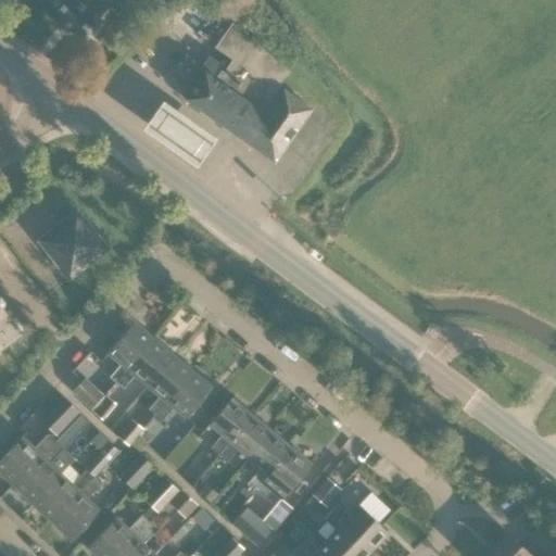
[(52,0),(45,11),(85,43),(103,21),(99,19),(113,1),(111,0),(52,0)]
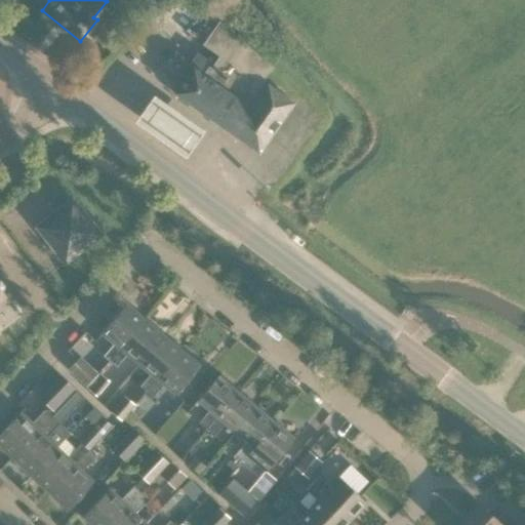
[(274,68),(272,67),(219,22),(203,44),(220,56),(215,64),(198,52),(190,65),(194,68),(175,93),(259,153),(294,103),(268,84),(268,85),(263,81),(274,68)]
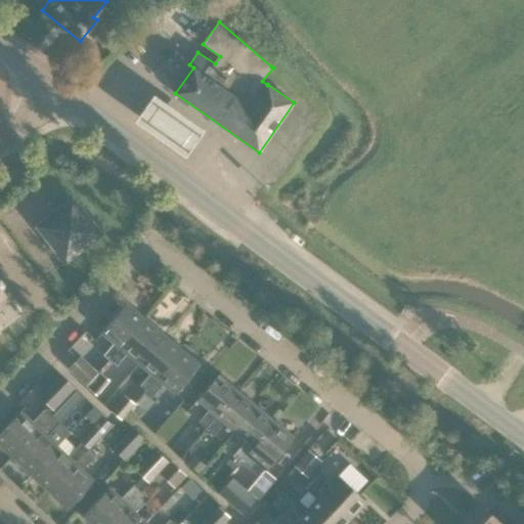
[(206,124),(154,88),(133,117),(185,154),(206,124)]
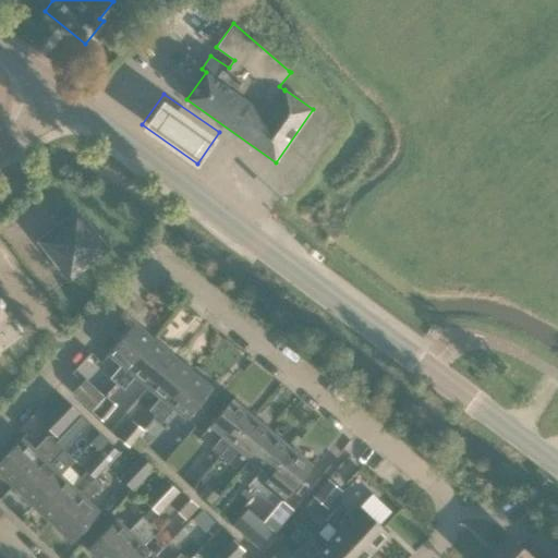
[(105,249),(77,215),(43,242),(70,277),(105,249)]
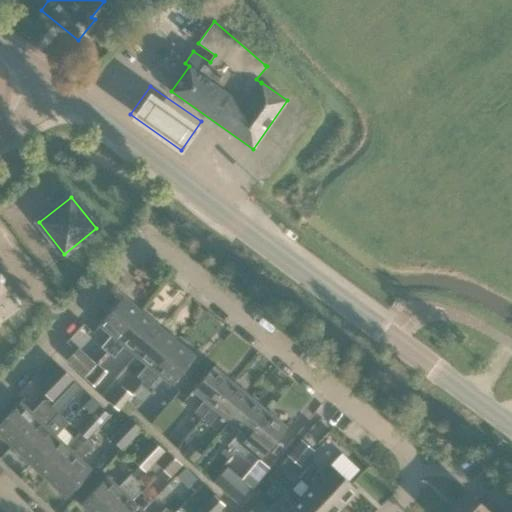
[(0,321),(20,306),(2,284),(4,282),(5,278),(4,277),(0,272),(0,271),(0,321)]
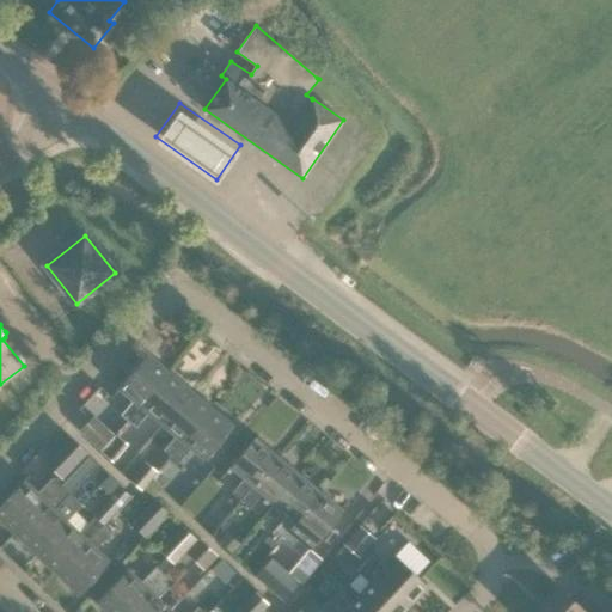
[(121,415),(128,421),(170,373),(147,355),(120,389),(133,401),(121,415)]
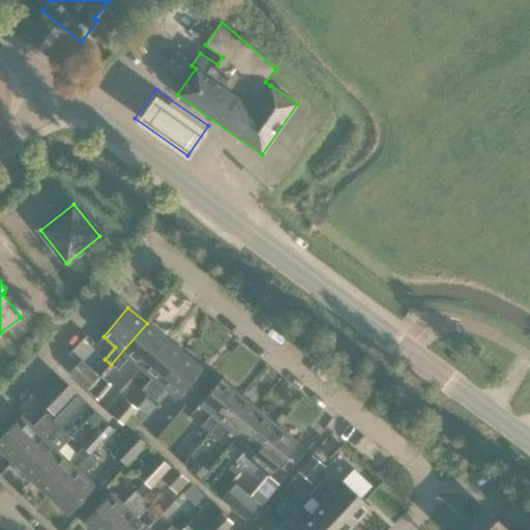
[(165,339),(147,323),(111,364),(118,371),(128,357),(141,367),(165,339)]
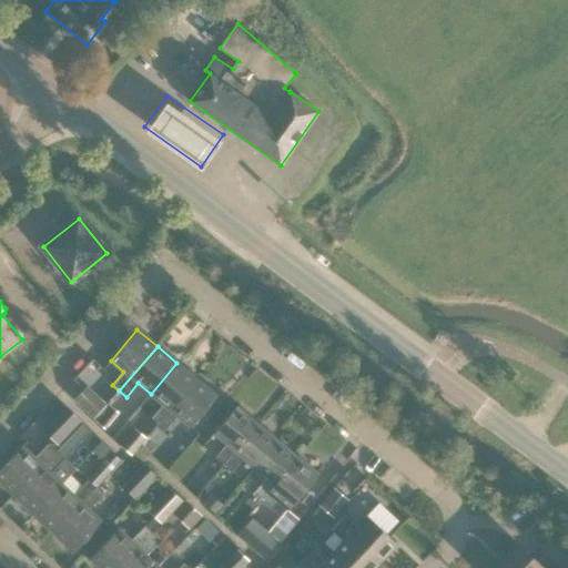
[(196,379),(176,363),(151,394),(163,405),(152,418),(159,424),(196,379)]
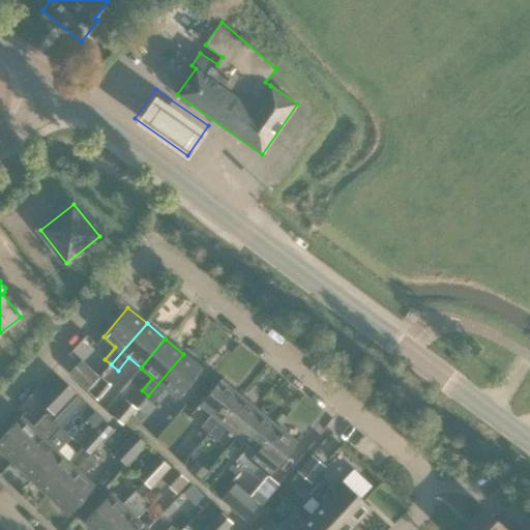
[(183,354),(148,395),(154,401),(166,388),(177,399),(202,370),(183,354)]
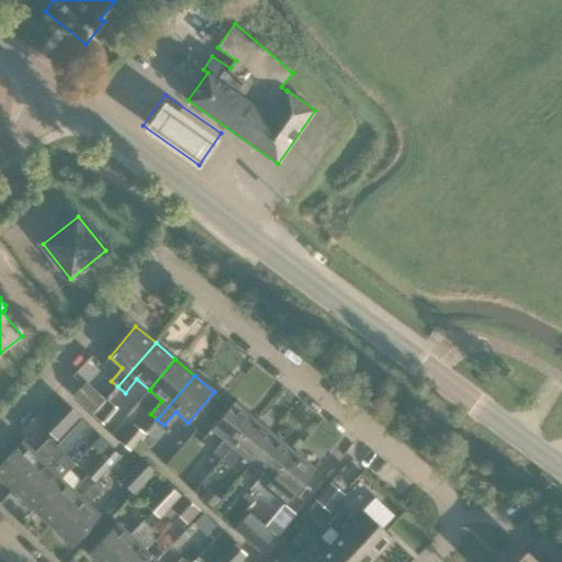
[(105,400),(86,382),(74,395),(92,413),(105,400)]
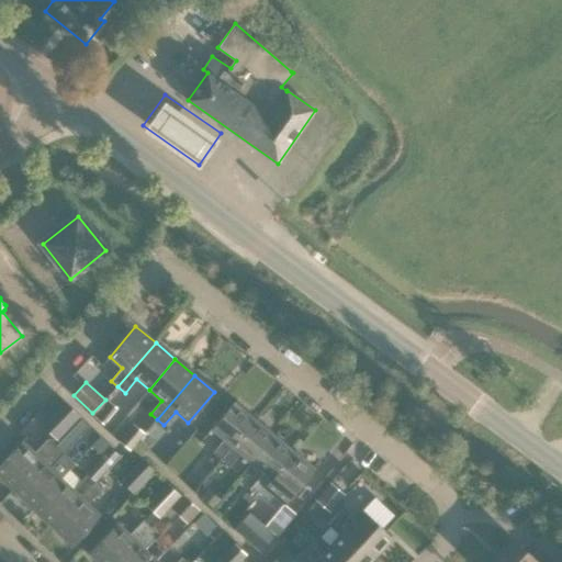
[(40,424),(60,442),(83,418),(63,400),(40,424)]
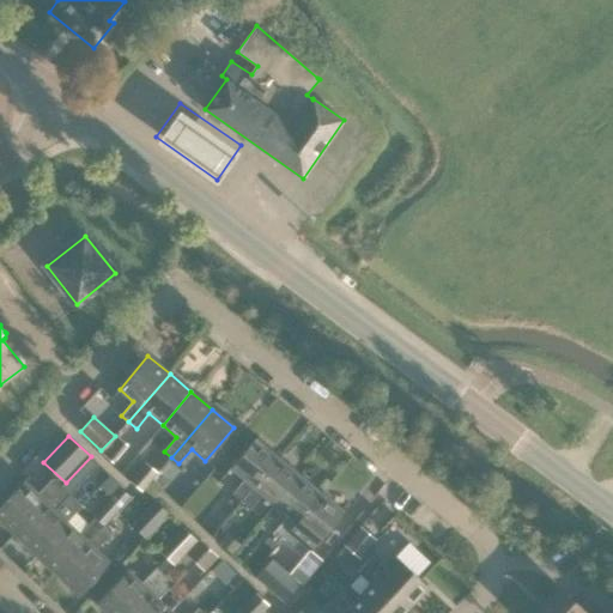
[(232,495),(241,502),(278,457),(255,439),(231,468),(244,479),(232,495)]
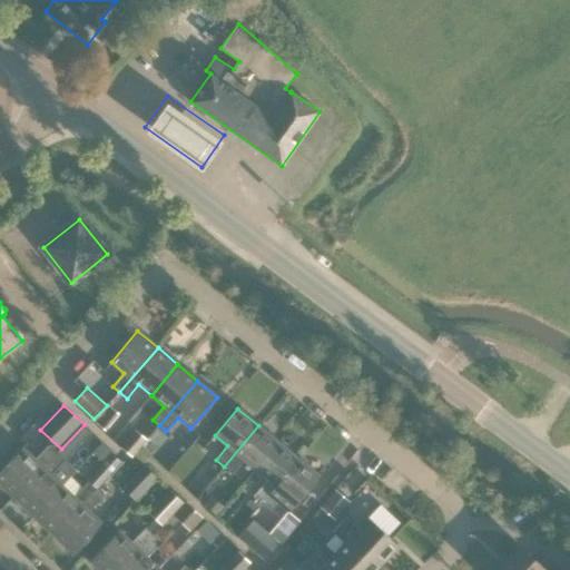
[(95,422),(105,430),(110,423),(100,414),(95,422)]
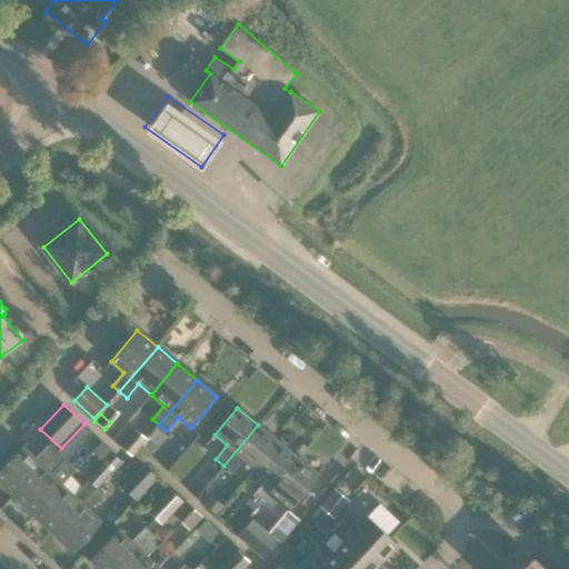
[(278,441),(258,425),(223,466),(232,472),(243,459),(256,469),(278,441)]
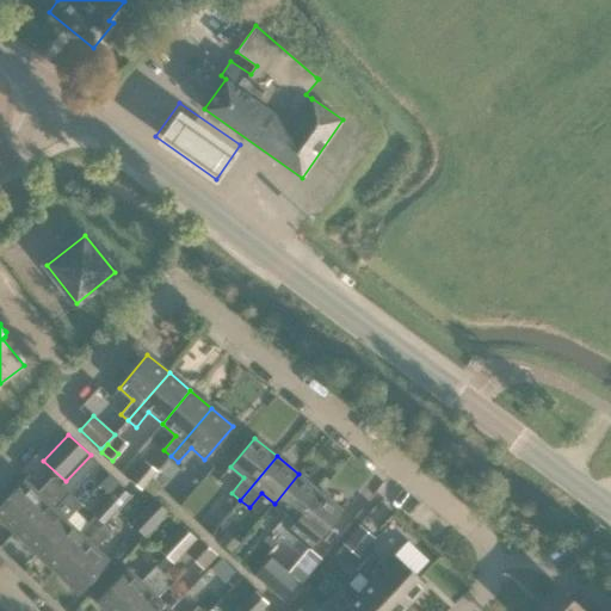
[(73,489),(96,464),(88,457),(72,475),(66,481),(62,486),(67,491),(69,492),(73,489)]
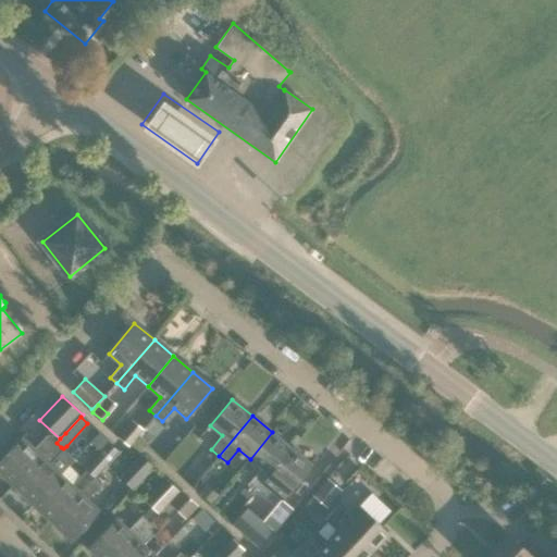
[(128,447),(144,430),(133,420),(118,437),(128,447)]
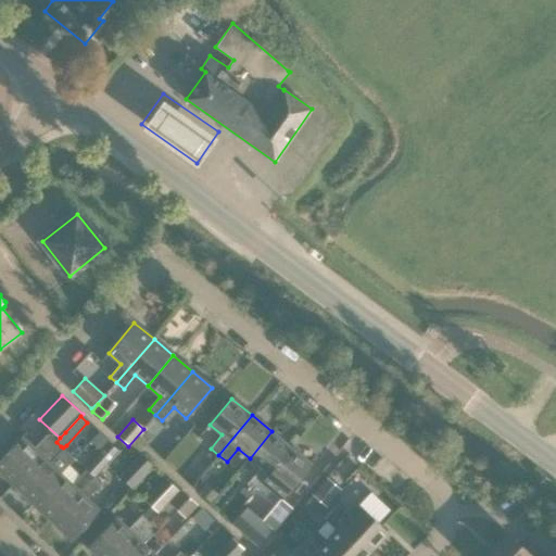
[(250,481),(258,488),(291,447),(272,431),(250,458),(262,468),(250,481)]
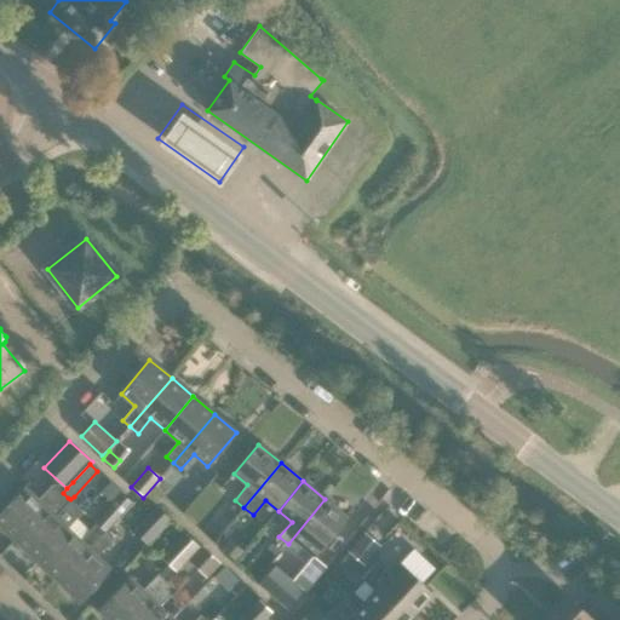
[(150,501),(164,486),(159,482),(144,497),(150,501)]
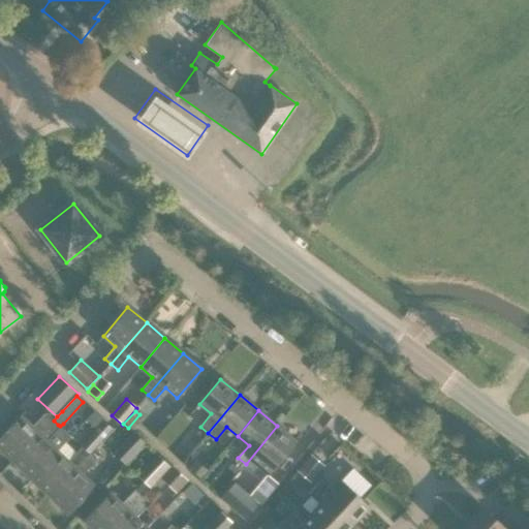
[(0,437),(0,449),(12,462),(53,419),(45,412),(33,426),(22,415),(0,437)]
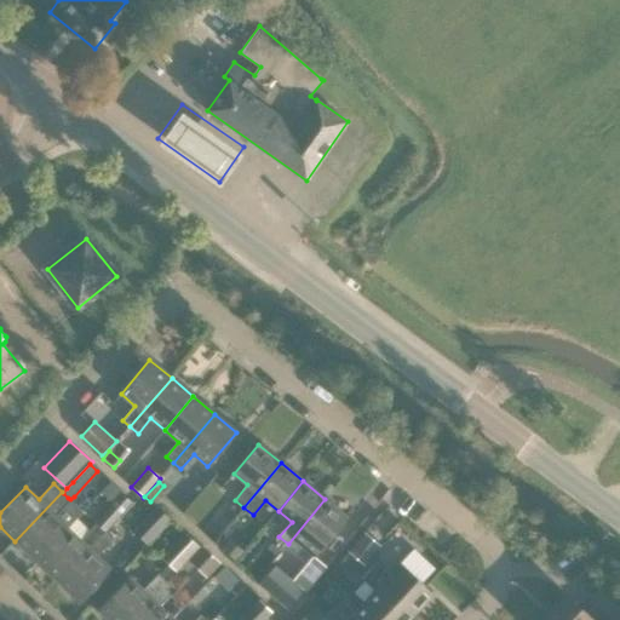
[(104,532),(132,503),(112,483),(102,492),(114,503),(95,522),(96,524),(104,532)]
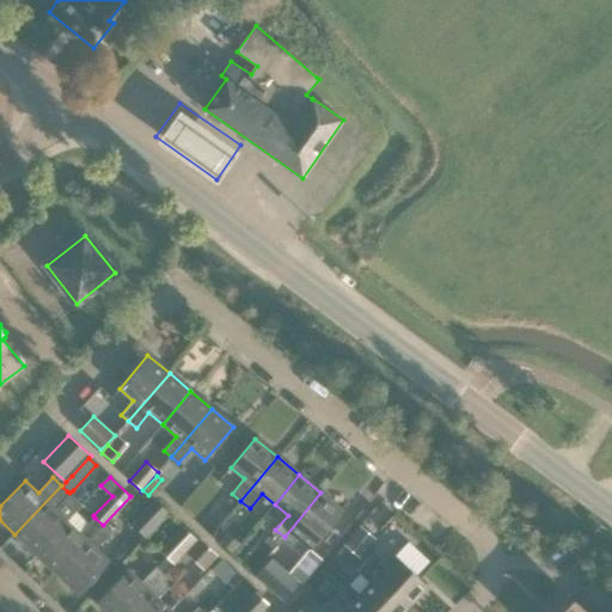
[(67,491),(61,485),(14,534),(36,555),(67,521),(54,509),(69,493),(67,491)]
